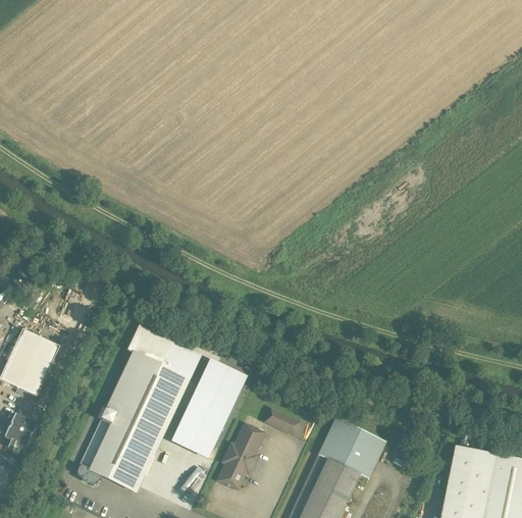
[(135,350),(191,376),(201,355),(139,326),(128,347),(135,350)]
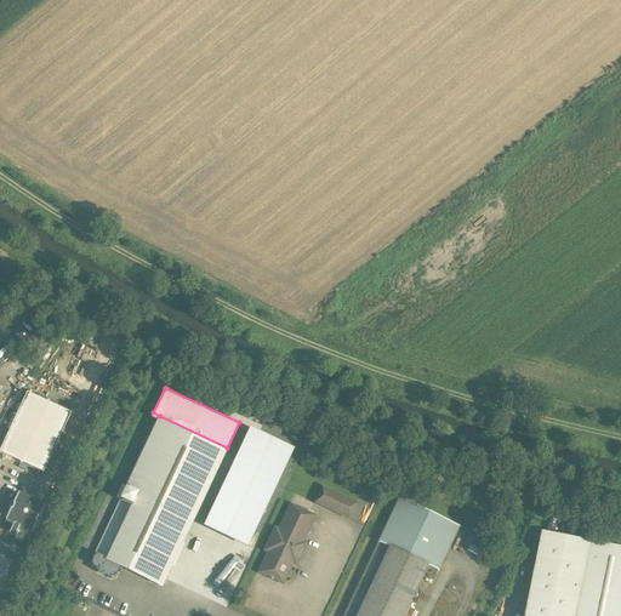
[(70,410),(27,389),(0,445),(0,449),(43,469),(70,410)]
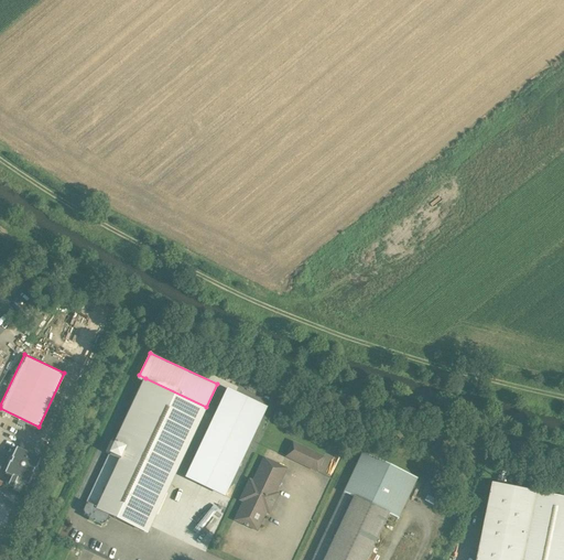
[(206,407),(145,378),(88,501),(108,510),(145,527),(149,520),(142,517),(196,405),(205,409),(206,407)]
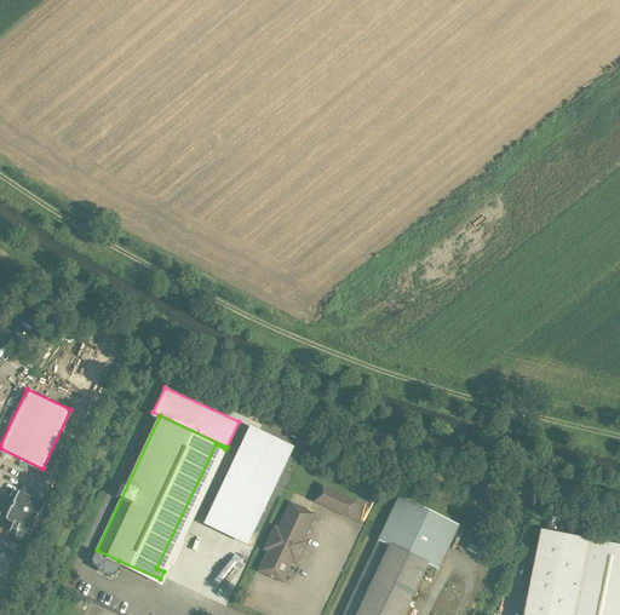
[(204,522),(246,541),(291,446),(248,425),(204,522)]
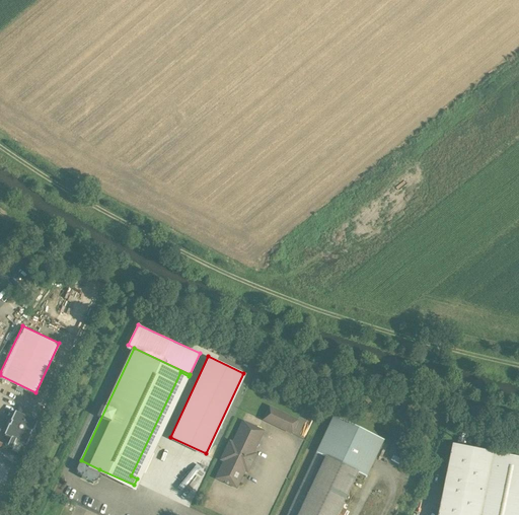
[(180,372),(131,475),(137,479),(134,485),(136,487),(189,376),(180,372)]
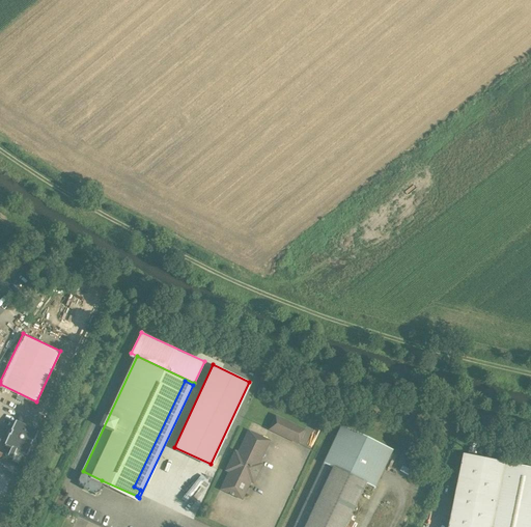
[(305,427),(275,414),(269,426),(299,441),(305,427)]
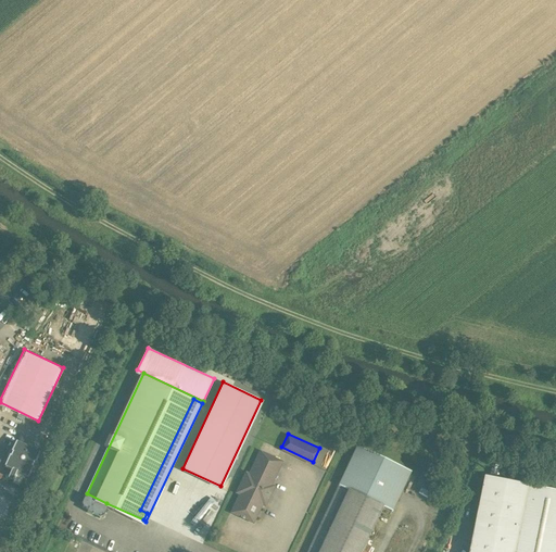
[(39,450),(15,438),(11,449),(12,450),(11,453),(9,452),(4,463),(11,466),(8,474),(13,477),(16,468),(28,474),(39,450)]
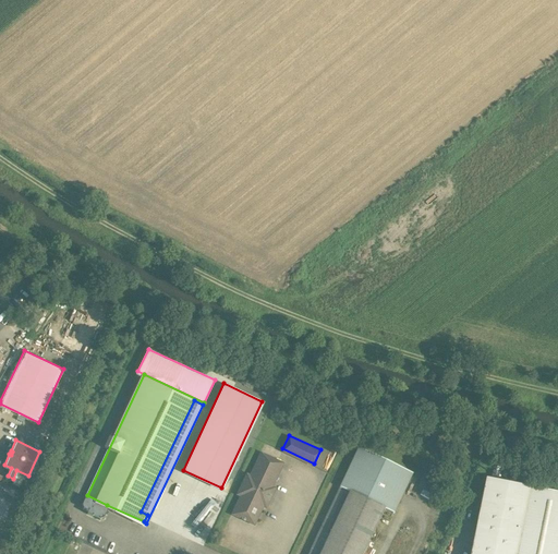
[(359,445),(340,484),(384,505),(393,510),(412,470),(359,445)]
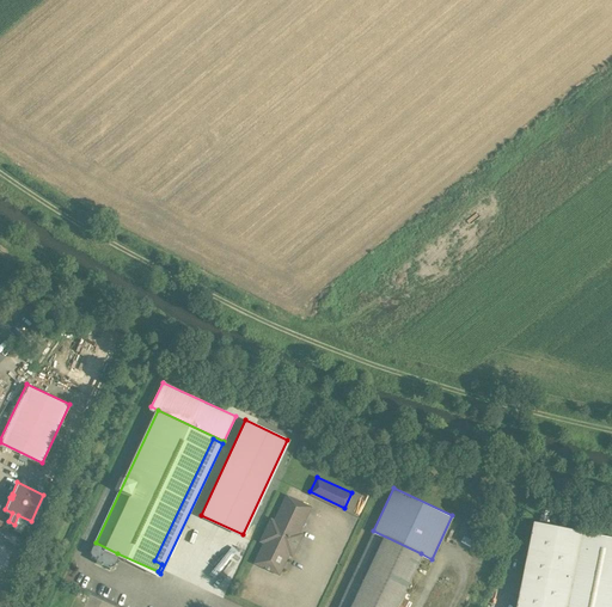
[(310,506),(286,494),(279,507),(304,519),(310,506)]
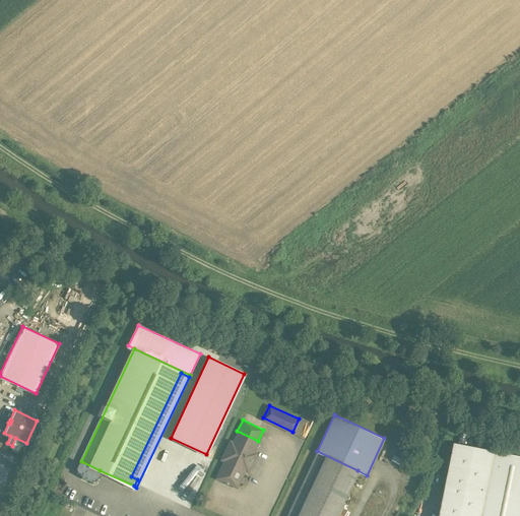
[(258,441),(237,431),(232,441),(230,440),(220,458),(223,459),(215,476),(236,487),(258,441)]
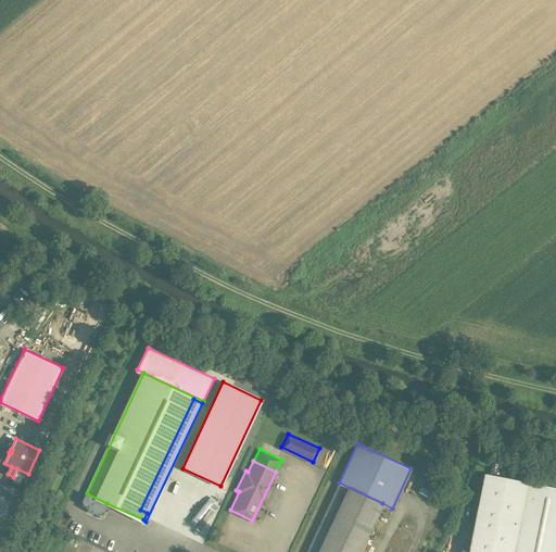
[(514,551),(528,483),(484,474),(467,551),(514,551)]
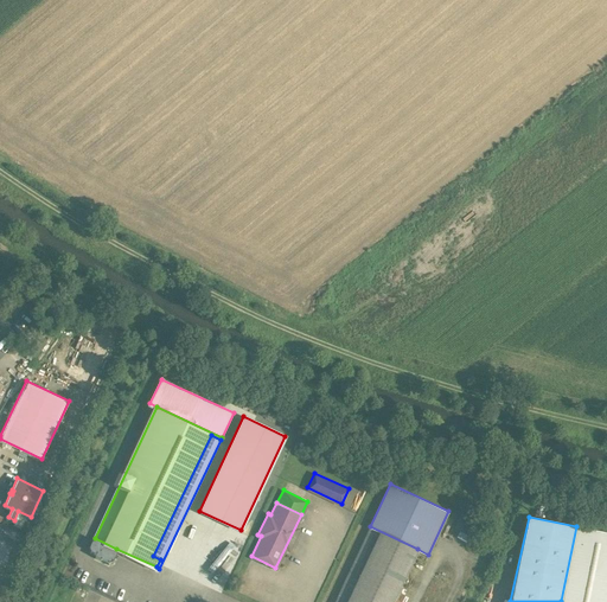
[(417,549),(370,526),(333,601),(393,601),(417,549)]
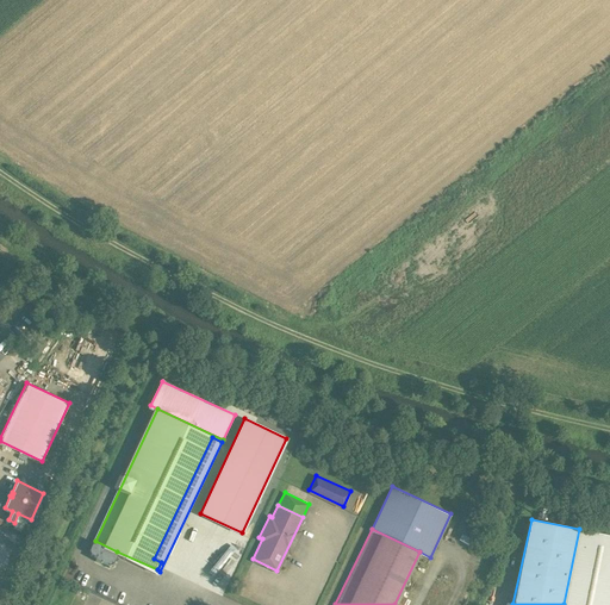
[(609,604),(609,535),(579,529),(564,604),(609,604)]
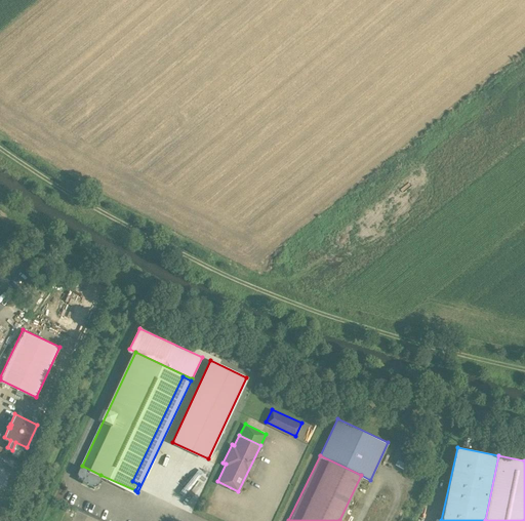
[(101,475),(82,466),(79,472),(80,476),(94,482),(97,481),(101,475)]
